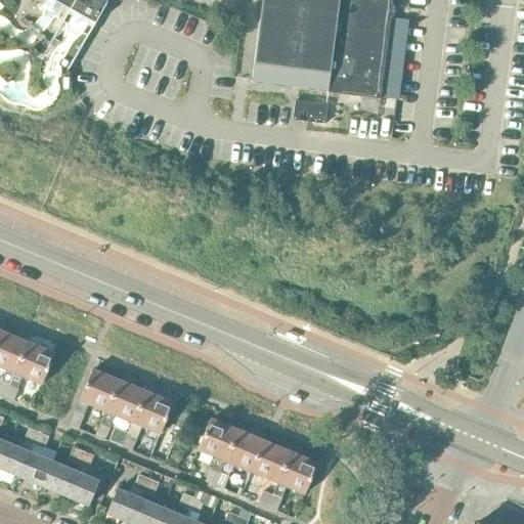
[(60,0),(68,4),(70,5),(71,6),(97,18),(108,0),(60,0)]
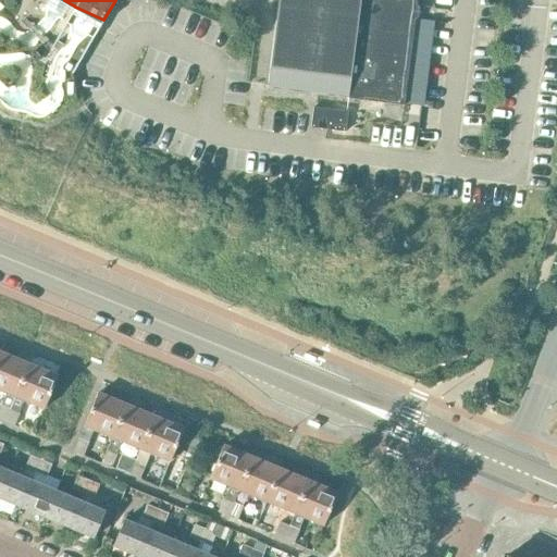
[(277,0),(268,84),(267,88),(317,95),(358,99),(398,104),(404,106),(417,0),(277,0)]
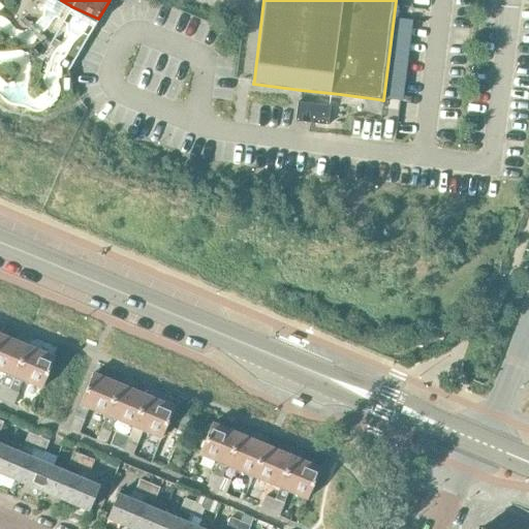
[(329,124),(331,105),(298,101),(294,120),(329,124)]
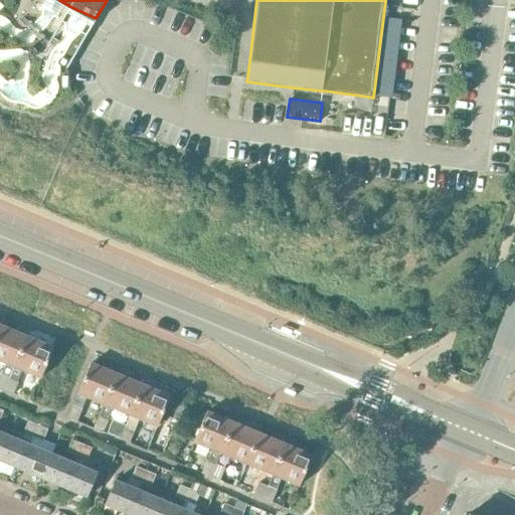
[(0,375),(0,389),(4,391),(26,337),(0,326),(0,360),(5,363),(0,375)]
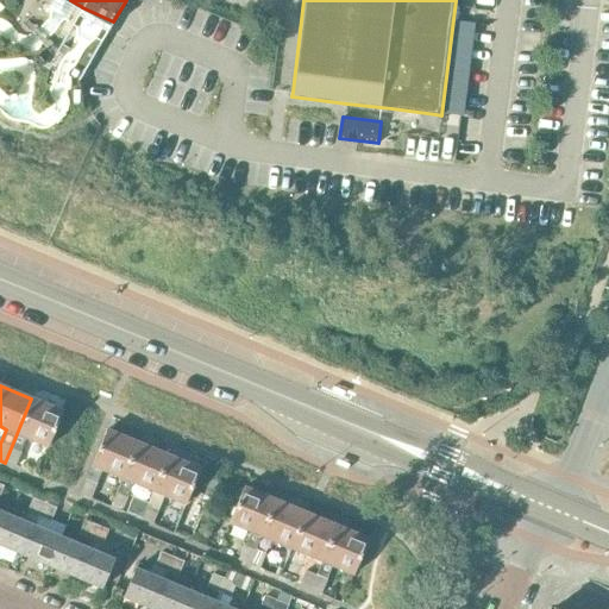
[(62,412),(31,399),(5,463),(14,466),(22,452),(26,438),(48,446),(62,412)]
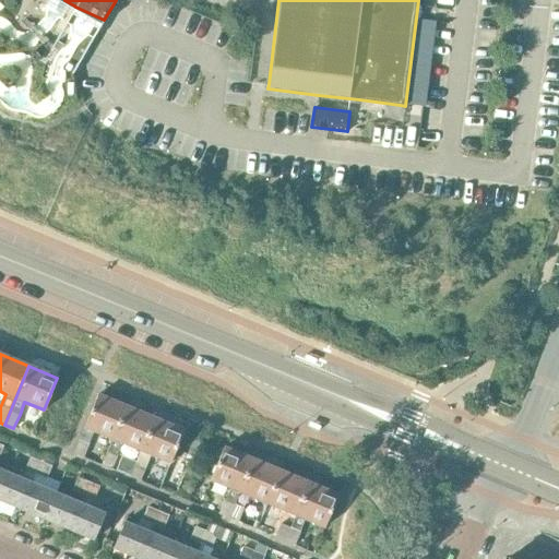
[(113,439),(126,407),(97,395),(73,453),(83,458),(88,443),(94,431),(113,439)]
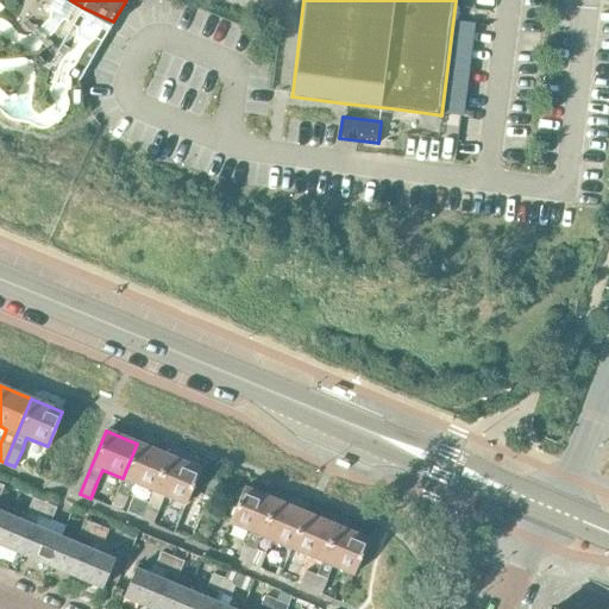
[(133,483),(154,491),(168,456),(137,444),(123,478),(111,507),(121,512),(133,483)]
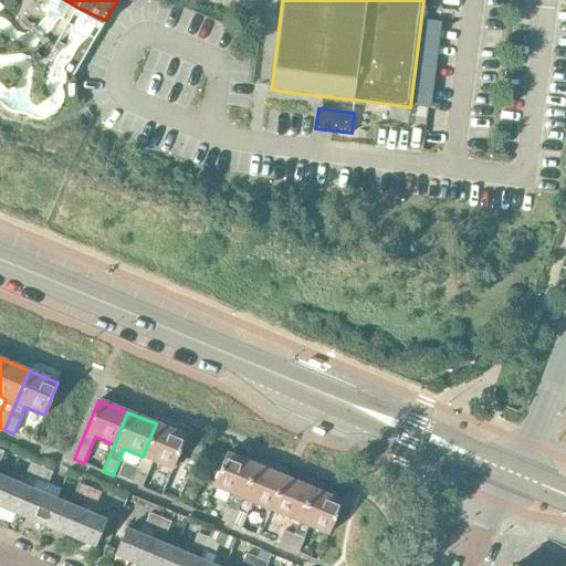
[(186,436),(156,423),(143,457),(171,469),(186,436)]
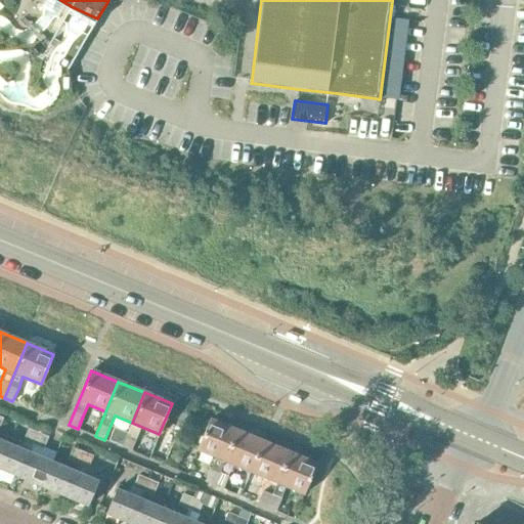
[(224,461),(236,431),(210,420),(198,449),(216,457),(211,469),(205,481),(214,485),(219,472),(224,461)]
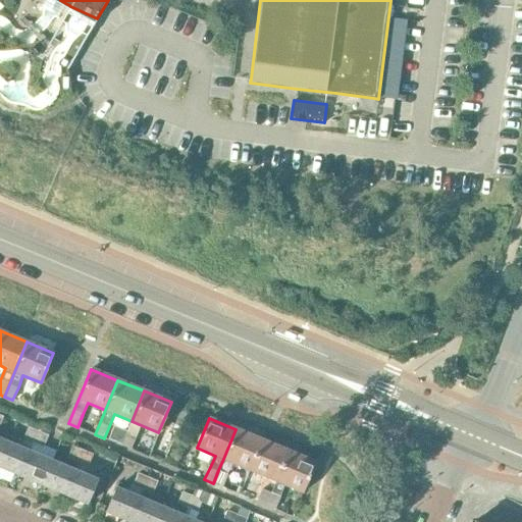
[(42,422),(38,431),(34,442),(43,446),(47,435),(51,426),(42,422)]
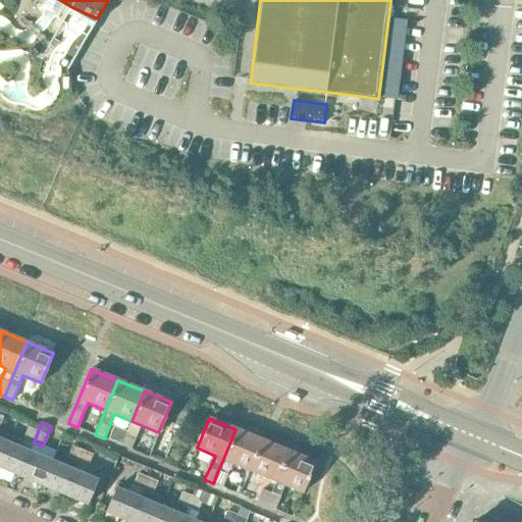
[(114,425),(109,438),(122,444),(126,432),(127,430),(114,425)]
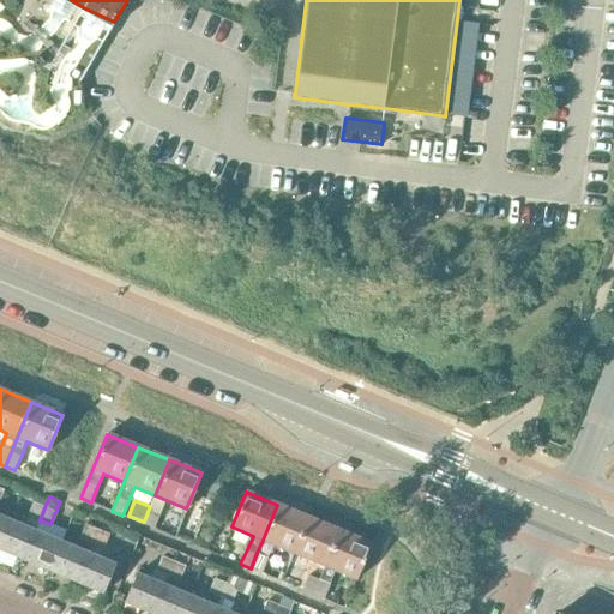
[(40,521),(44,507),(32,503),(28,516),(40,521)]
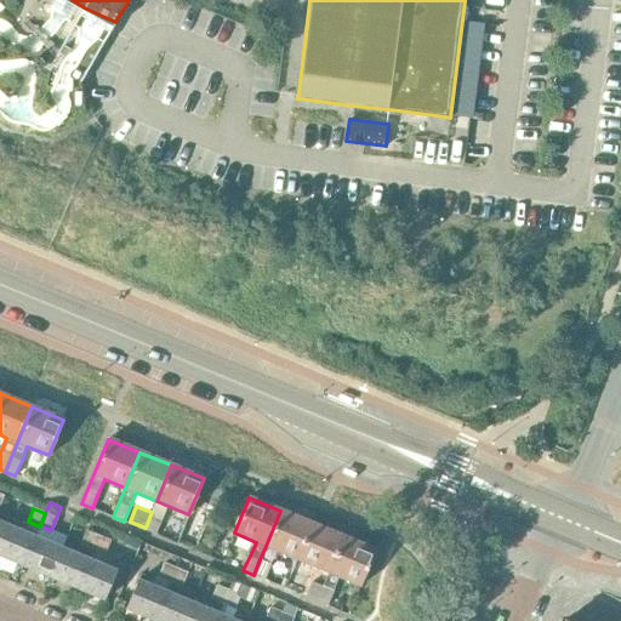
[(297,559),(312,524),(280,511),(266,546),(297,559)]
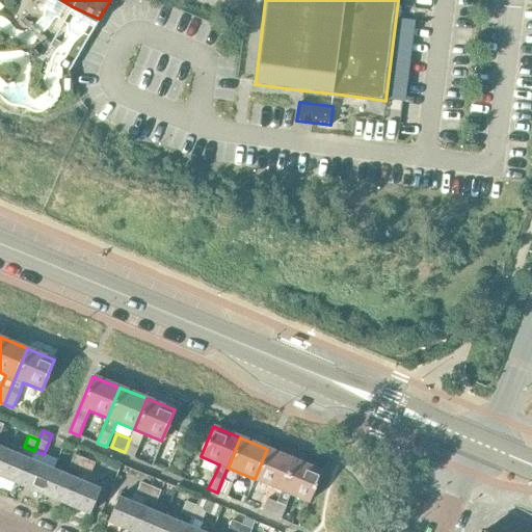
[(139,452),(136,451),(138,445),(129,441),(125,452),(124,454),(152,466),(156,456),(140,450),(139,452)]
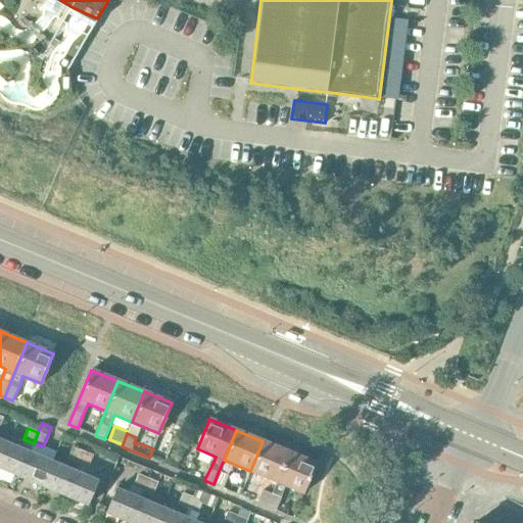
[(289,453),(263,441),(250,471),(277,482),(289,453)]
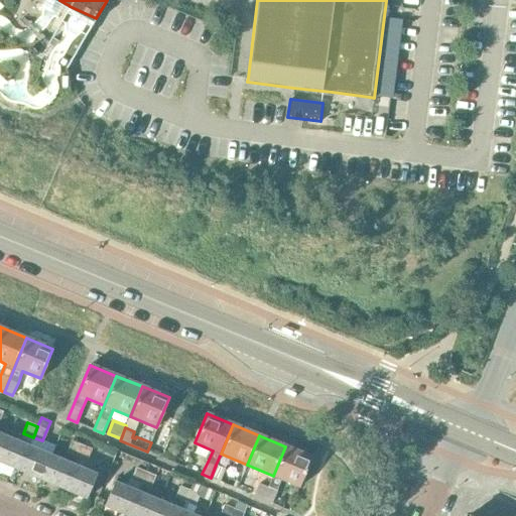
[(0,453),(0,462),(19,471),(29,445),(7,436),(0,453)]
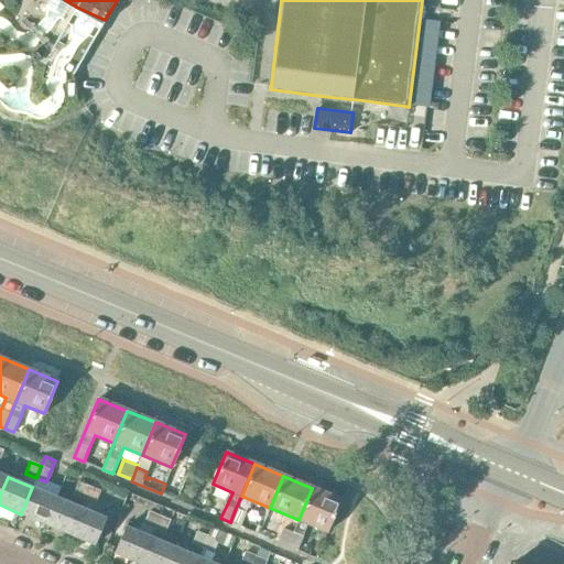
[(85,498),(90,486),(79,481),(74,494),(85,498)]
